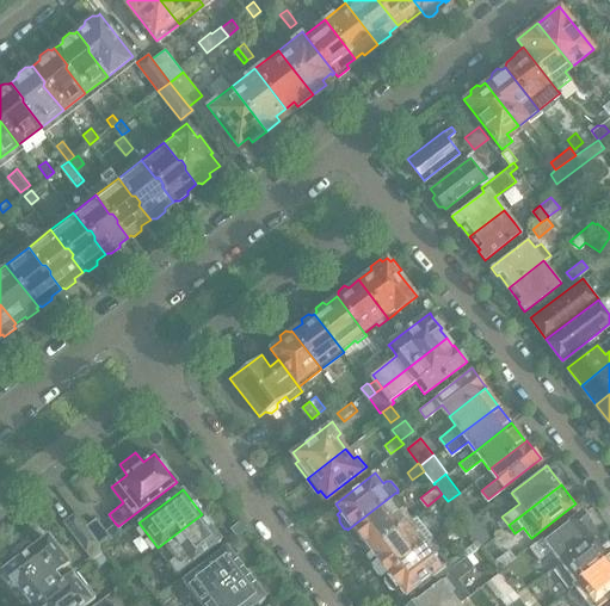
[(406,506),(396,493),(395,493),(347,530),(350,532),(349,536),(355,542),(358,543),(361,545),(364,543),(370,550),(410,519),(402,508),(406,506)]
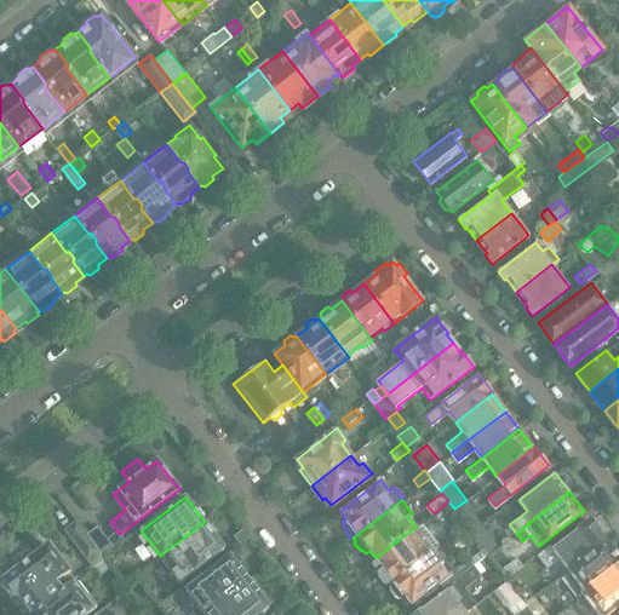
[(465,523),(470,530),(482,521),(466,500),(454,509),(457,512),(465,523)]
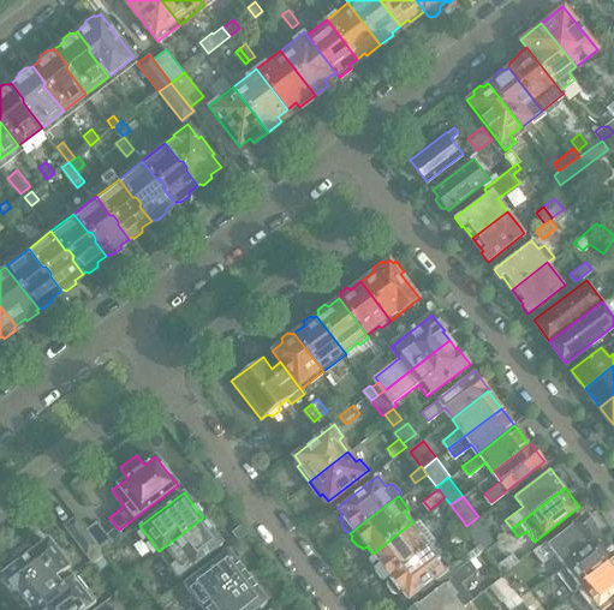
[(455,524),(462,519),(453,508),(447,513),(455,524)]
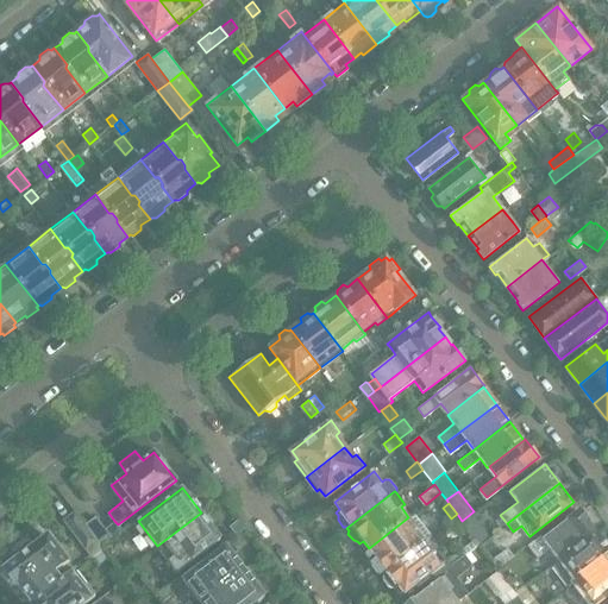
[(75,508),(63,517),(81,541),(93,554),(104,546),(101,543),(86,522),(75,508)]
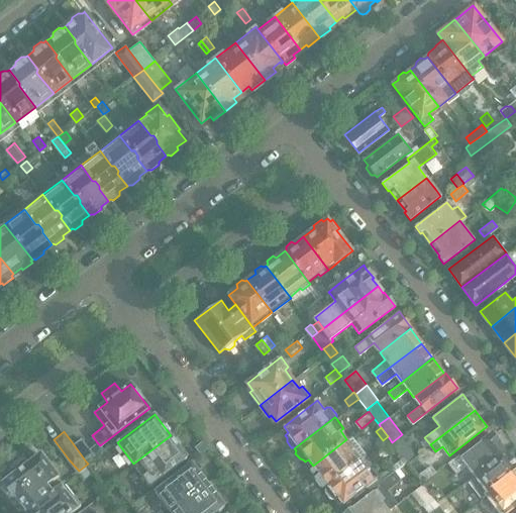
[(496,440),(497,439),(492,432),(462,453),(461,451),(448,462),(456,471),(466,464),(473,474),(503,449),(496,440)]
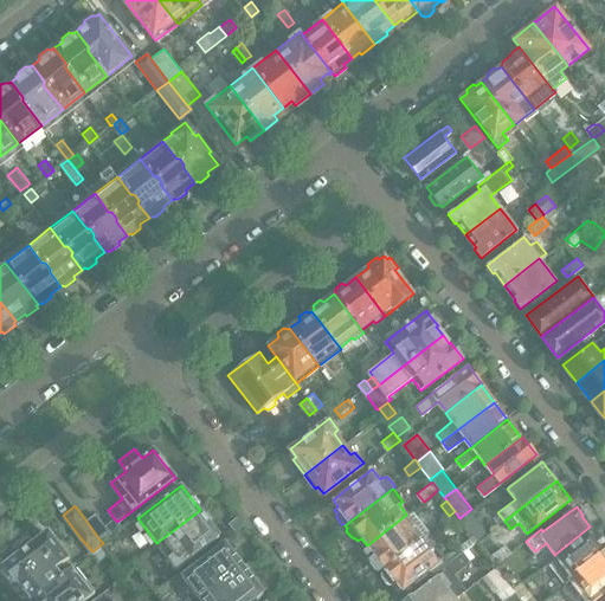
[(380,572),(431,532),(413,509),(406,515),(367,545),(373,553),(368,555),(371,557),(371,561),(377,569),(380,570),(380,572)]
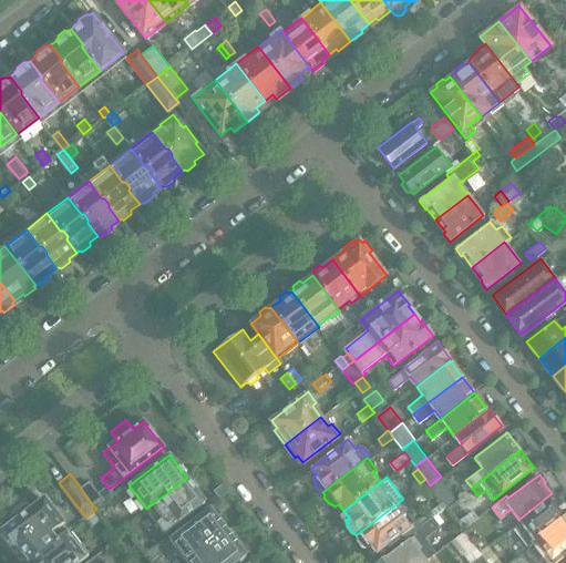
[(430,485),(442,502),(445,505),(446,507),(458,498),(441,477),(430,485)]
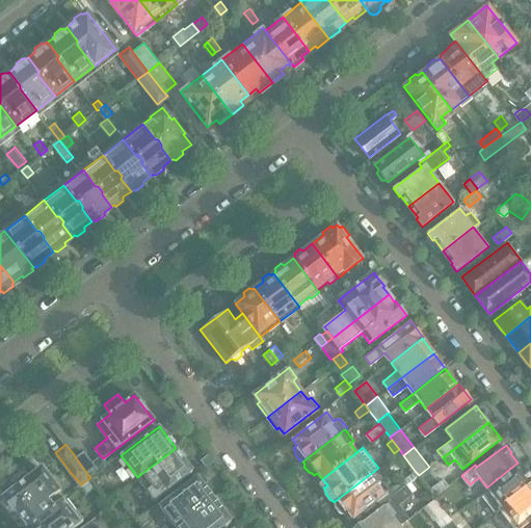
[(154,499),(192,470),(176,448),(137,477),(154,499)]
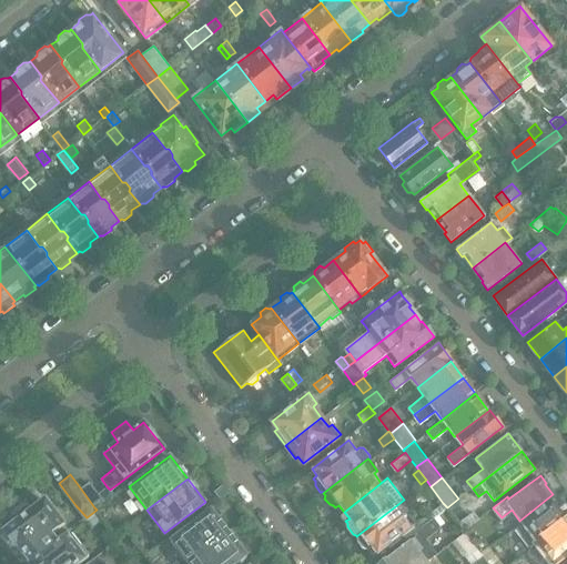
[(89,481),(80,487),(84,494),(94,507),(103,500),(98,493),(89,481)]
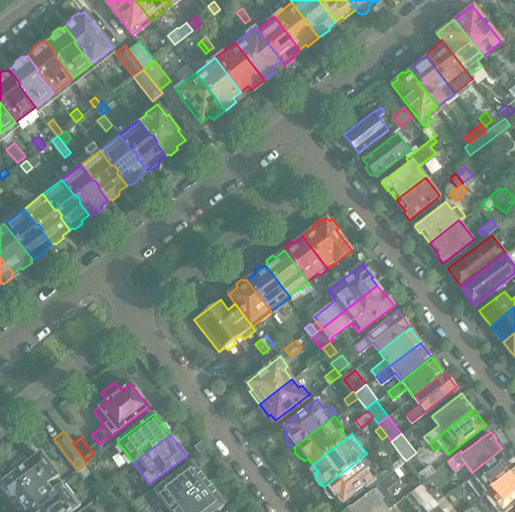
[(203,438),(195,444),(200,451),(207,444),(203,438)]
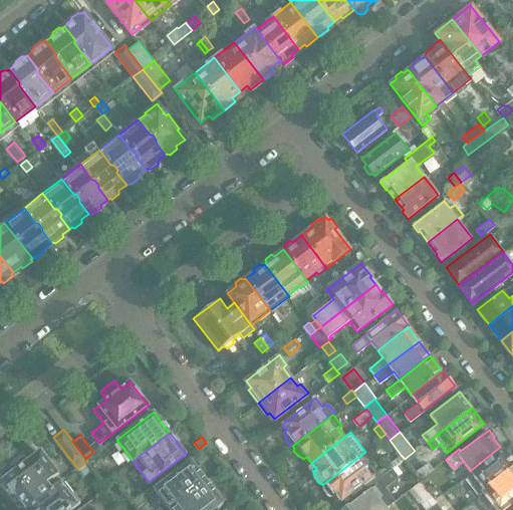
[(96,440),(88,446),(93,452),(101,446),(99,443),(96,440)]
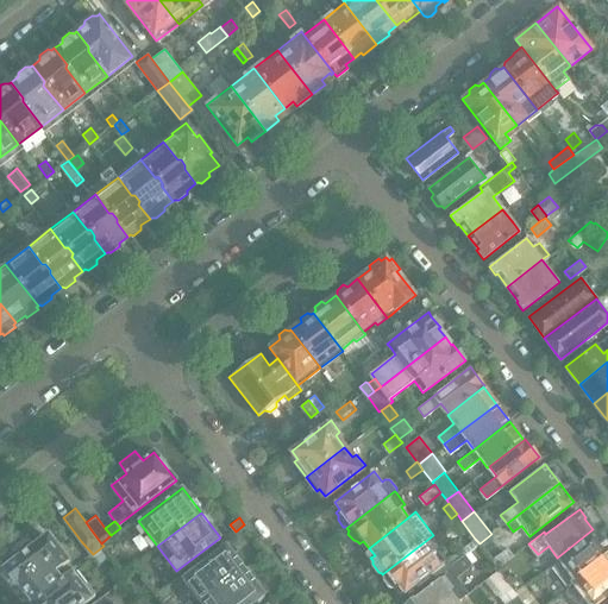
[(607,547),(595,530),(595,529),(594,530),(593,529),(557,558),(559,560),(552,565),(569,586),(607,555),(607,547)]
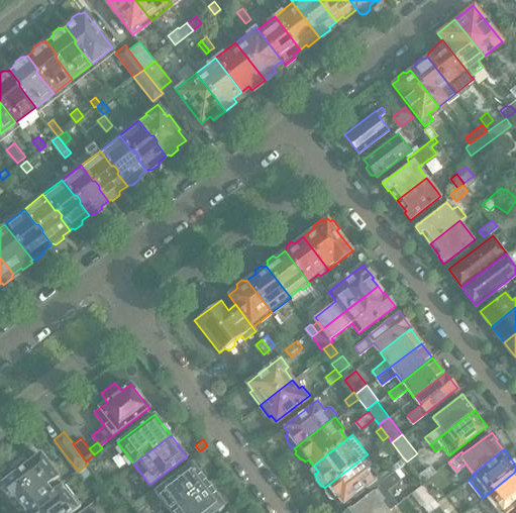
[(64,482),(61,478),(41,452),(27,463),(21,454),(7,466),(13,474),(2,483),(3,484),(2,489),(5,493),(11,495),(13,497),(15,496),(26,511),(64,482)]
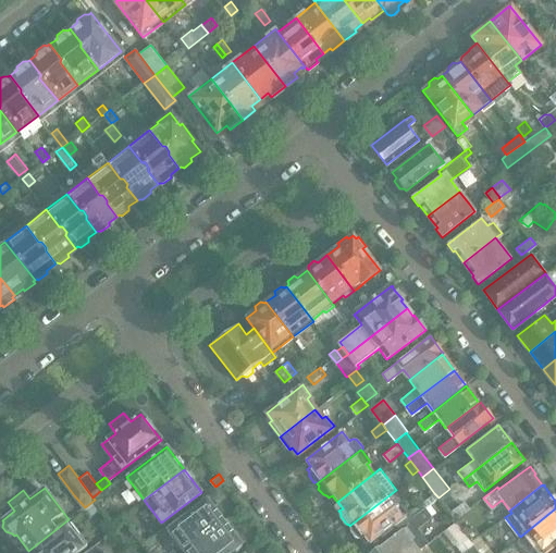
[(377,505),(349,526),(351,527),(350,531),(356,537),(359,537),(360,539),(365,537),(368,542),(370,543),(393,526),(402,519),(404,523),(430,502),(437,496),(434,493),(424,501),(423,499),(421,502),(409,511),(405,513),(399,505),(405,501),(396,490),(387,496),(377,505)]
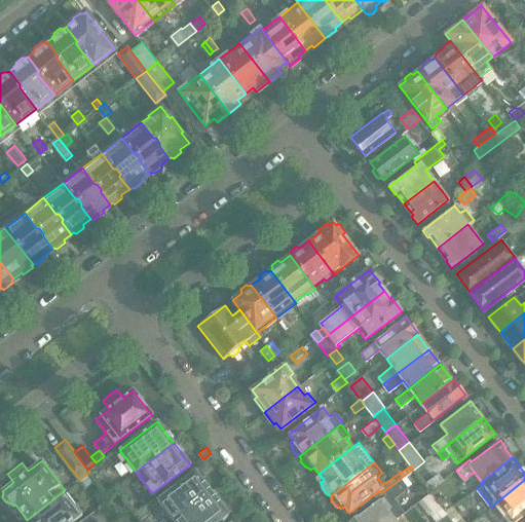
[(73,484),(80,479),(70,468),(64,472),(73,484)]
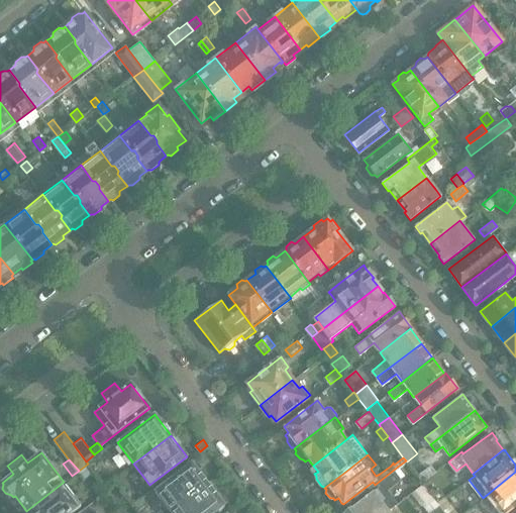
[(207,484),(201,476),(191,463),(155,491),(171,512),(207,484)]
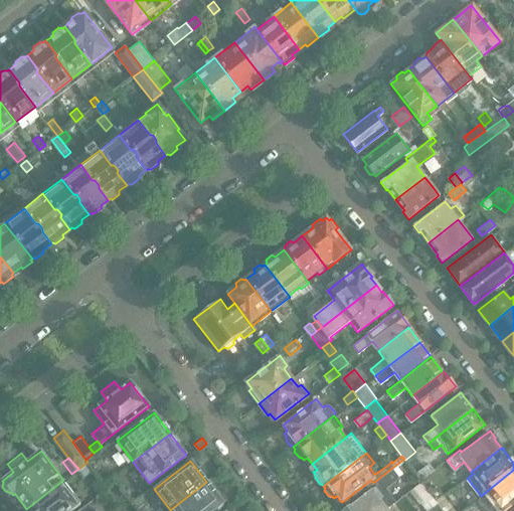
[(430,461),(414,473),(419,479),(435,468),(430,461)]
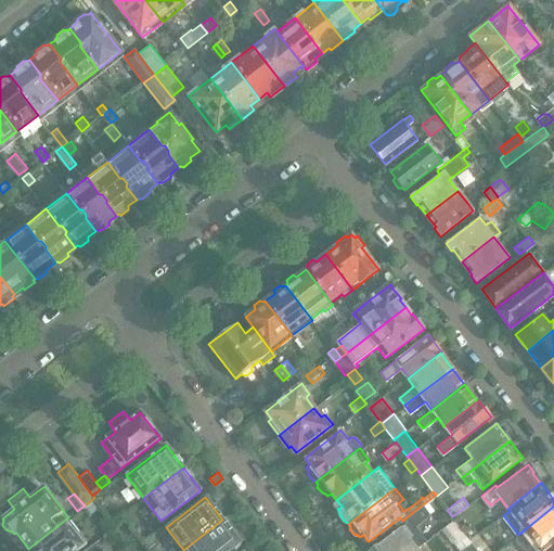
[(94,498),(85,505),(90,513),(100,505),(97,501),(94,498)]
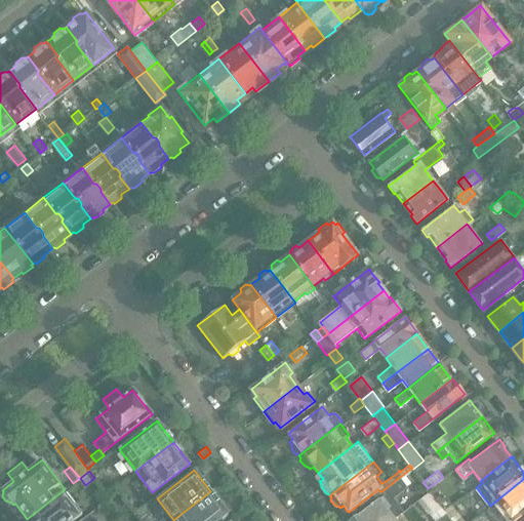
[(358,515),(349,520),(391,520),(395,518),(405,510),(394,496),(408,485),(407,484),(411,481),(405,473),(380,492),(381,493),(383,495),(374,502),(358,515)]
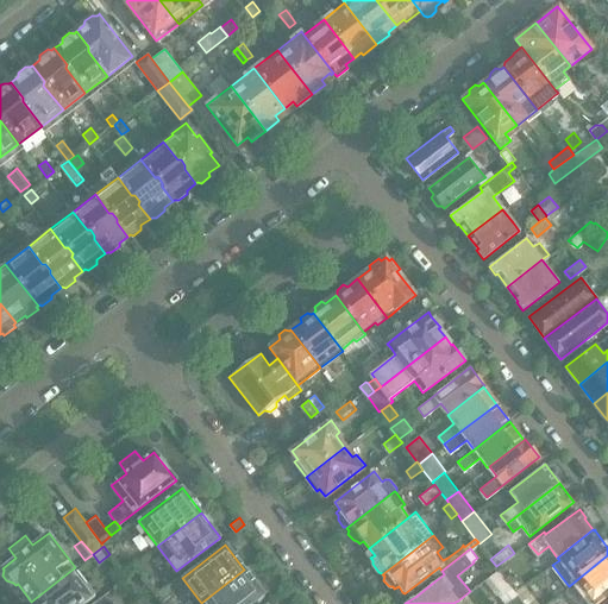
[(607,555),(569,586),(566,589),(578,603),(588,603),(591,602),(607,589),(607,555)]
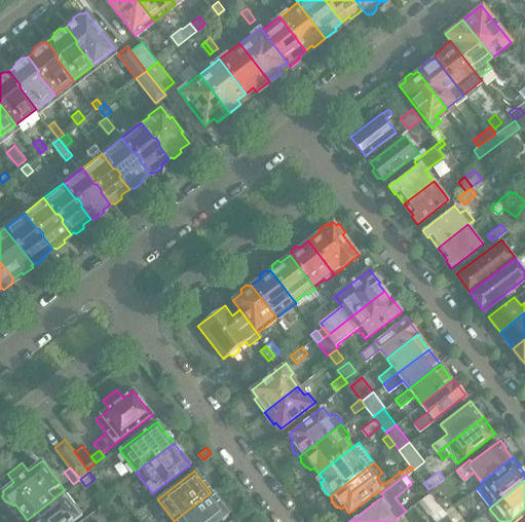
[(436,488),(430,492),(444,510),(454,502),(448,494),(443,498),(436,488)]
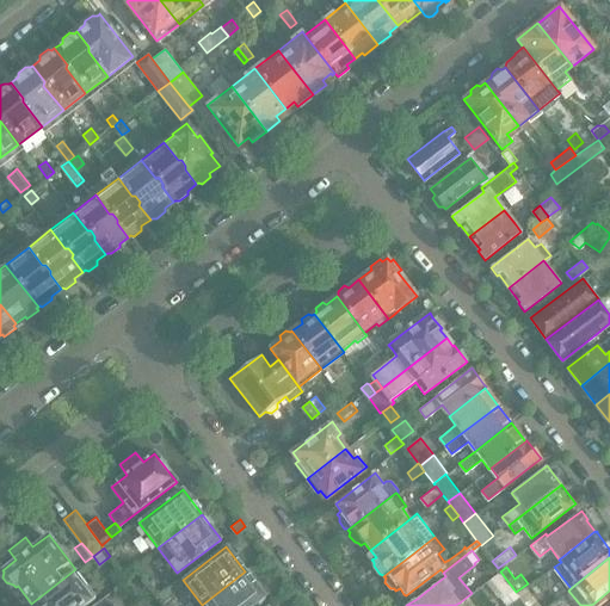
[(82,605),(96,597),(75,569),(31,604),(30,605),(82,605)]
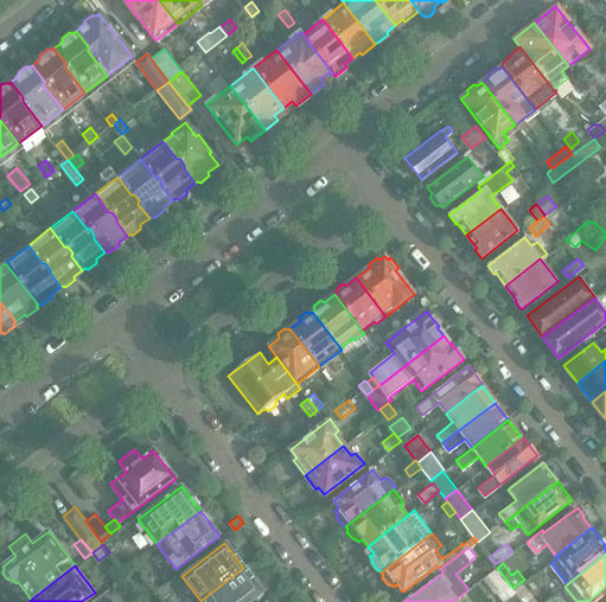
[(202,601),(250,601),(262,593),(243,568),(201,601),(202,601)]
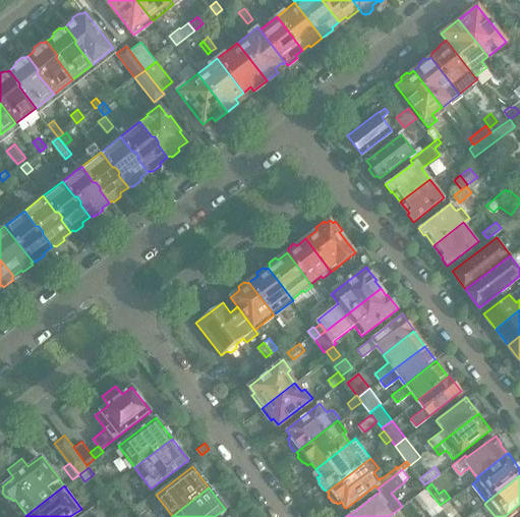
[(150,506),(145,500),(143,499),(133,506),(139,514),(150,506)]
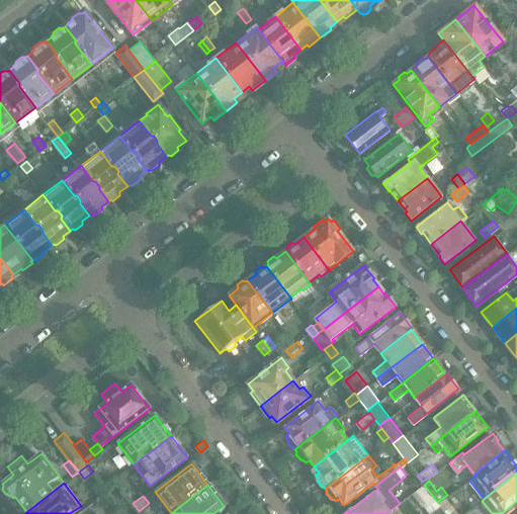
[(420,506),(426,513),(429,513),(440,506),(437,502),(433,496),(420,506)]
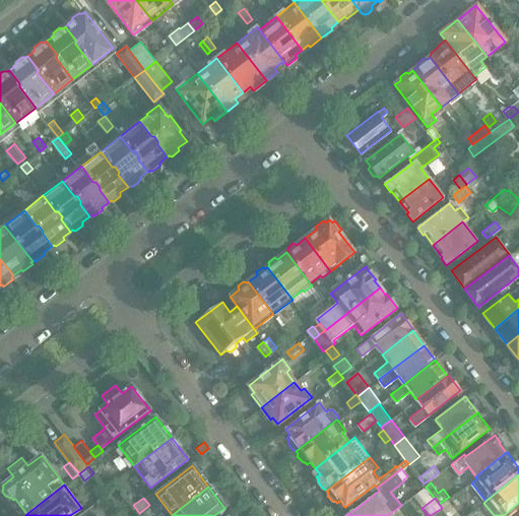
[(96,515),(94,513),(89,506),(76,515),(96,515)]
